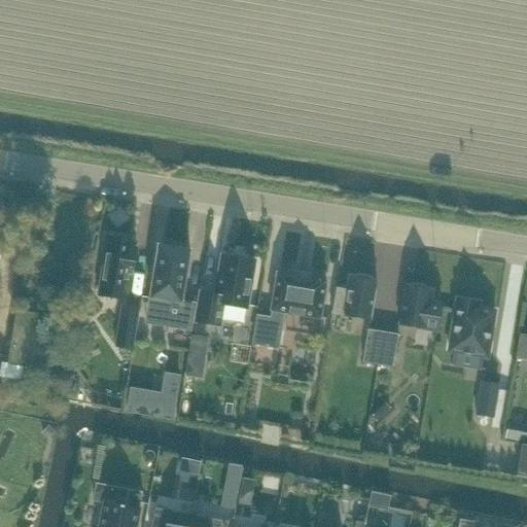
[(135,248),(130,247),(131,241),(107,238),(98,295),(102,295),(121,300),(126,300),(130,276),(132,277),(137,248),(135,248)]
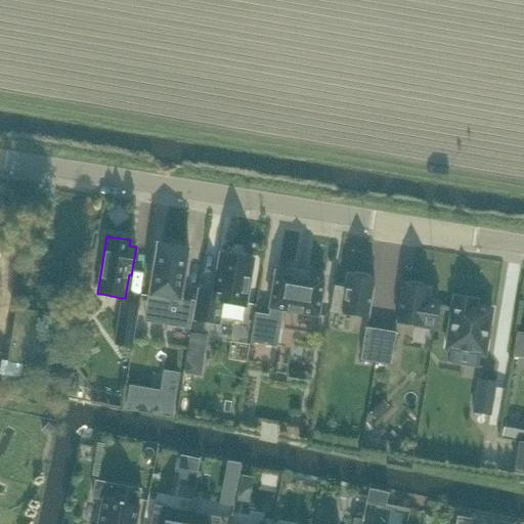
[(158,246),(146,310),(168,314),(166,324),(190,329),(194,303),(180,300),(188,251),(189,249),(158,244),(157,246),(158,246)]
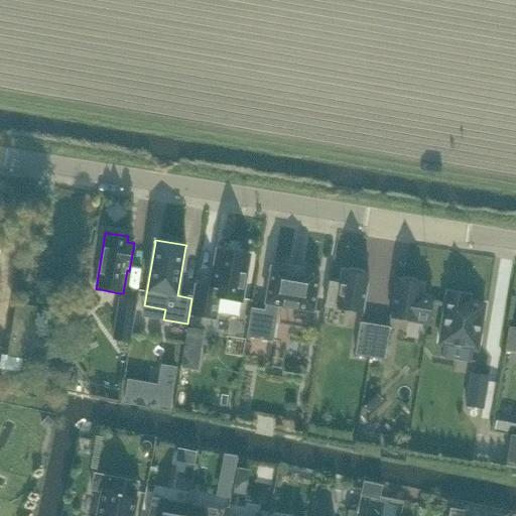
[(249,256),(218,251),(218,252),(217,251),(211,289),(196,287),(191,314),(215,318),(219,298),(242,301),(249,257),(249,256)]
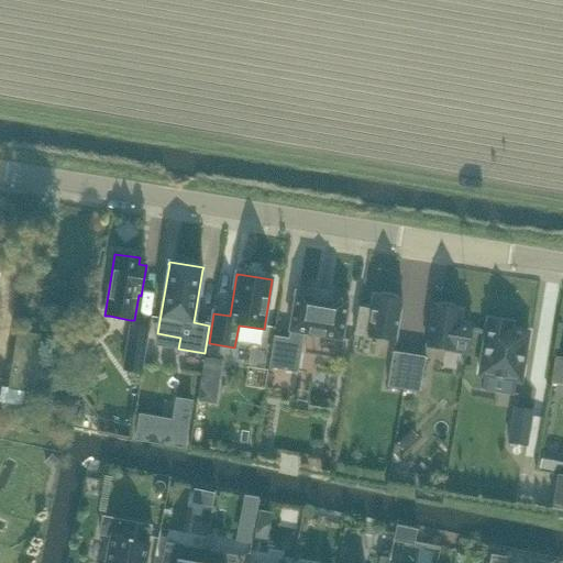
[(328,296),(317,294),(318,291),(316,290),(316,293),(316,296),(298,293),(296,291),(296,294),(289,331),(290,331),(289,340),(275,338),(269,367),(286,371),(289,351),(300,353),(304,333),(342,340),(348,302),(349,302),(349,300),(346,300),(329,298),(330,295),(330,293),(328,293),(328,296)]
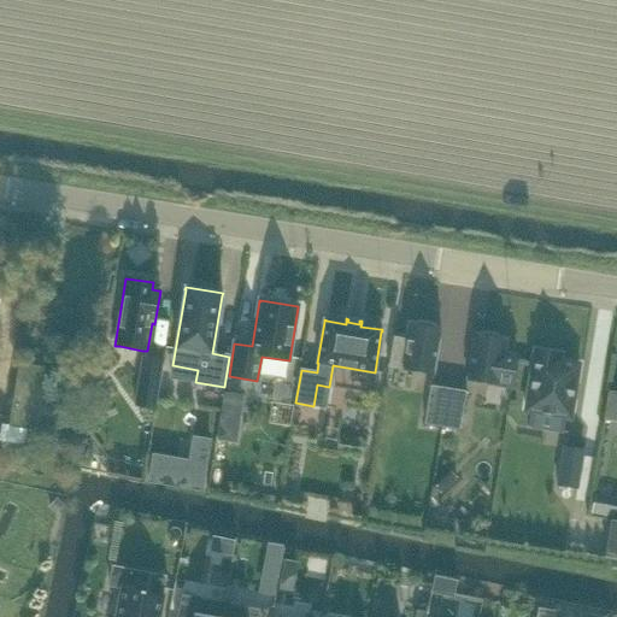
[(407,339),(393,336),(388,368),(434,375),(441,330),(433,328),(430,325),(422,324),(418,325),(410,324),(407,339)]
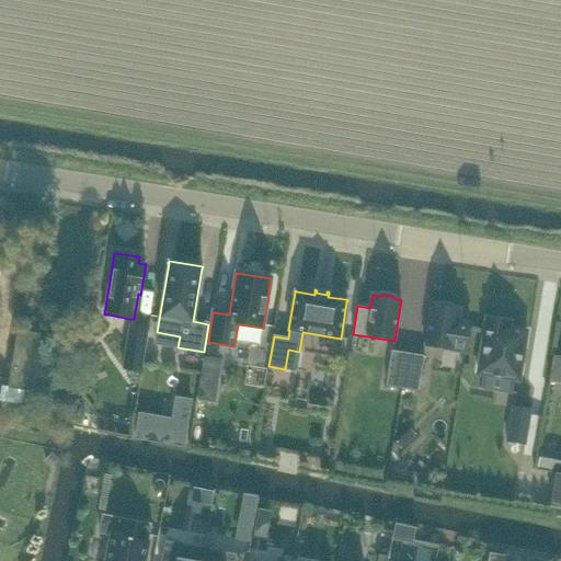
[(439,306),(432,305),(424,346),(466,353),(470,324),(457,322),(459,309),(451,308),(449,306),(442,304),(439,306)]
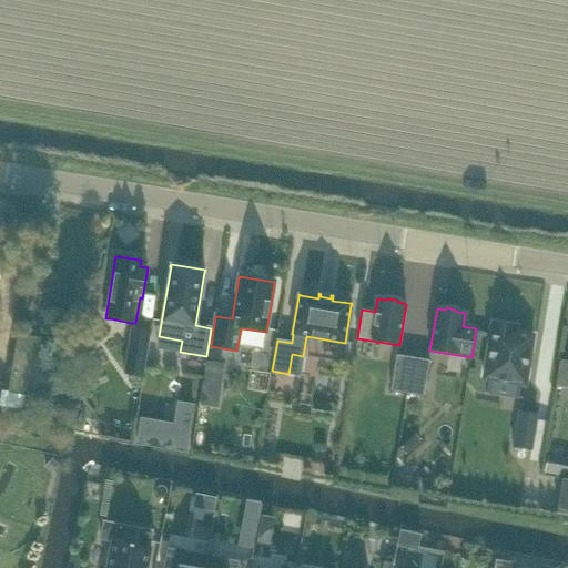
[(484,378),(484,379),(487,379),(488,379),(520,385),(521,385),(525,386),(526,385),(534,336),(515,333),(515,331),(516,326),(493,322),(484,378)]
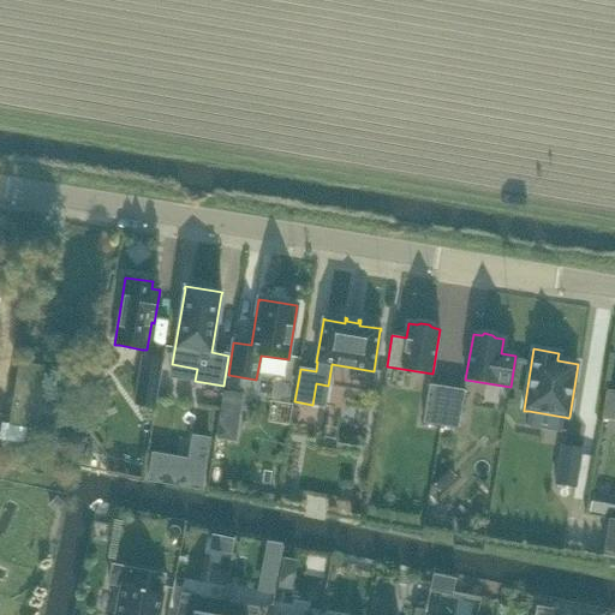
[(162,360),(143,357),(135,404),(155,407),(162,360)]
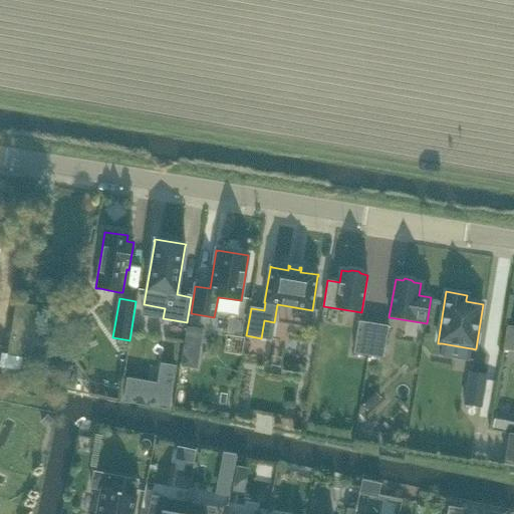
[(36,308),(36,307),(17,304),(8,358),(22,360),(23,357),(55,362),(55,365),(56,365),(61,329),(35,325),(36,320),(33,320),(35,308),(36,308)]
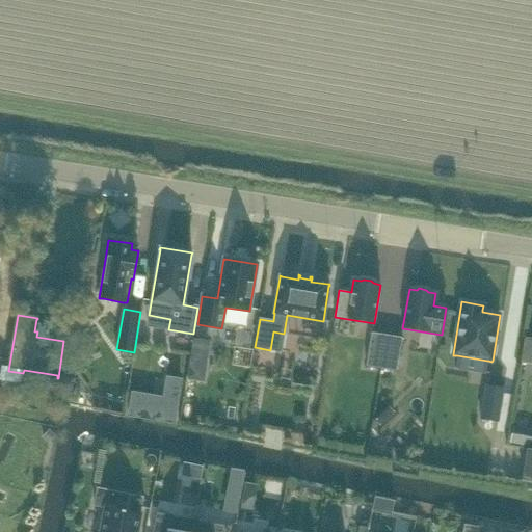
[(381,368),(387,336),(371,333),(366,366),(381,368)]
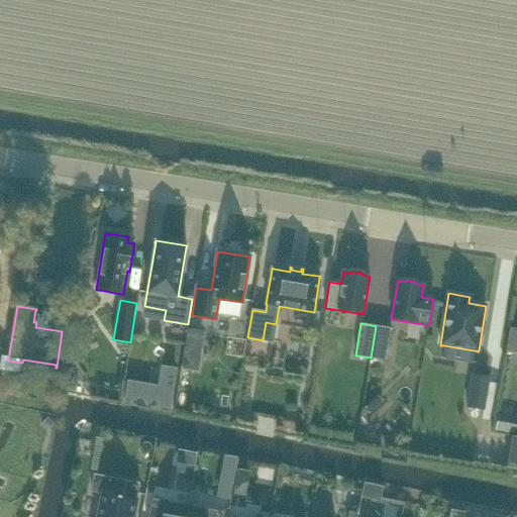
[(386,360),(390,330),(391,329),(391,328),(376,326),(371,357),(386,360)]
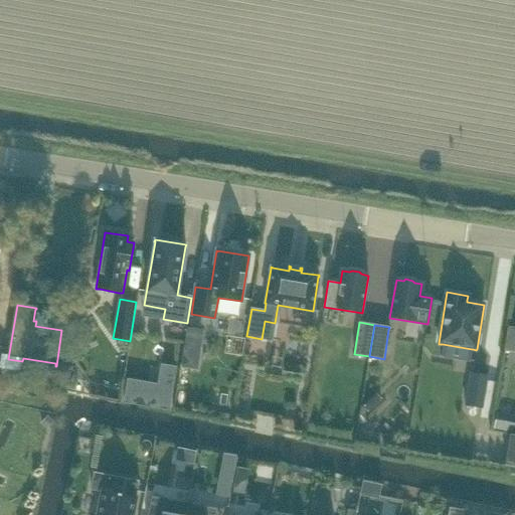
[(514,328),(508,327),(504,351),(514,352),(514,328)]
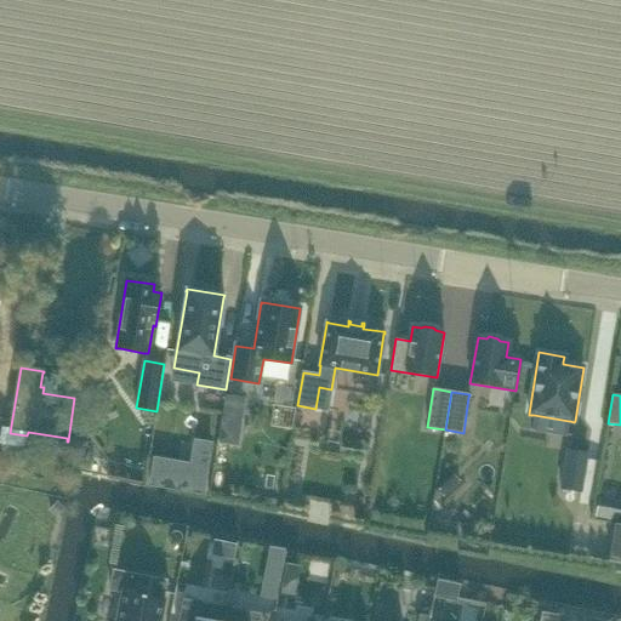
[(222,425),(220,442),(235,445),(239,428),(222,425)]
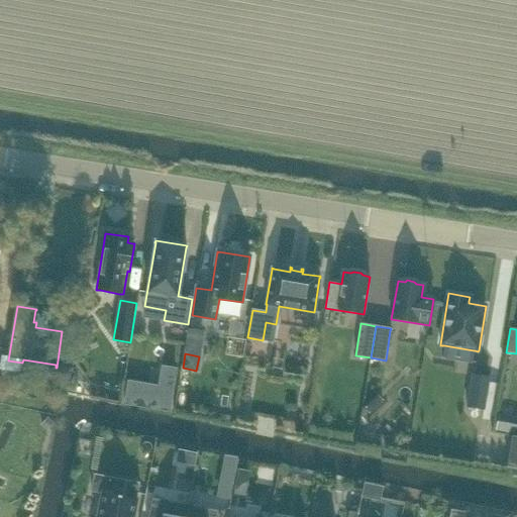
[(484,410),(489,378),(473,375),(467,407),(469,407),(476,408),(484,410)]
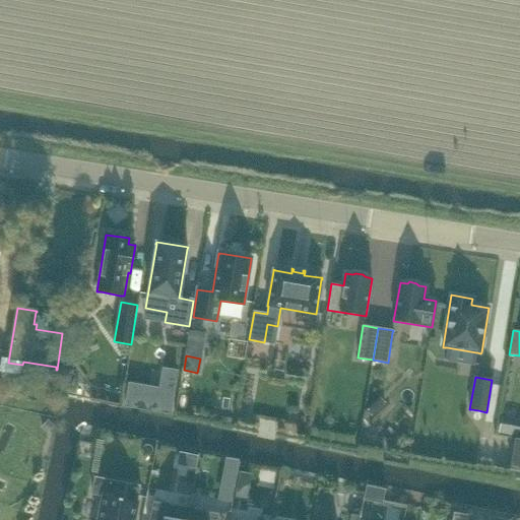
[(519,470),(519,439),(515,439),(510,469),(519,470)]
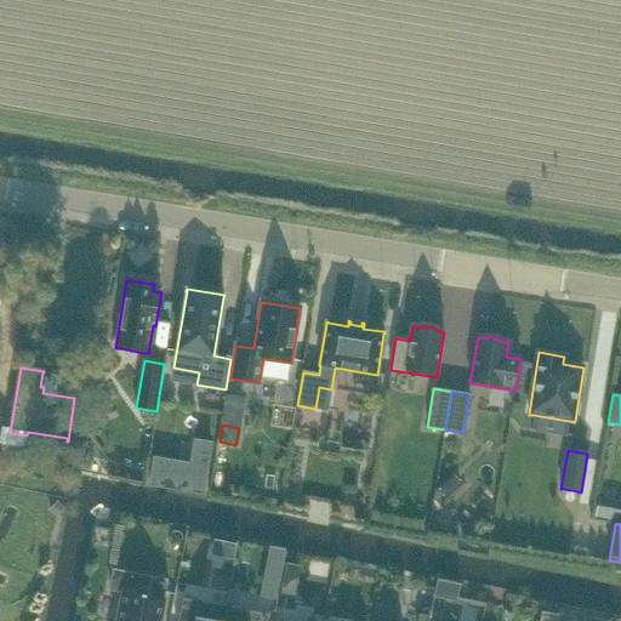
[(123,593),(117,620),(160,620),(167,580),(152,577),(148,597),(123,592),(123,593)]
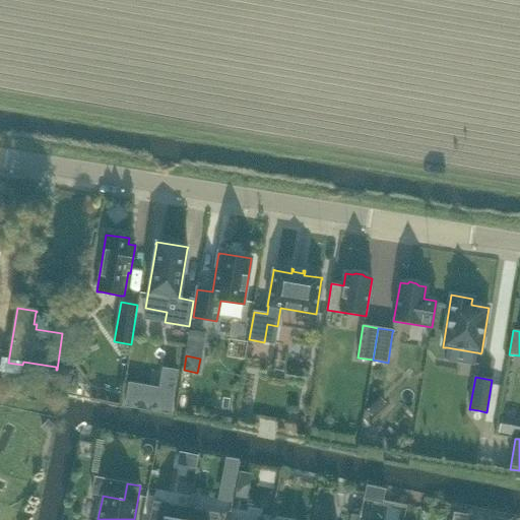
[(186,519),(189,508),(152,502),(149,519),(186,519)]
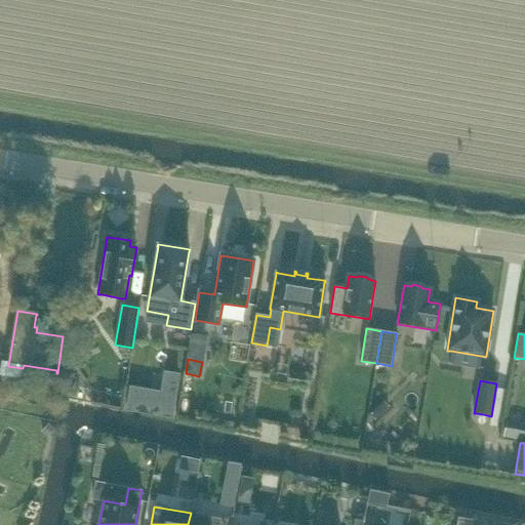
[(226,524),(228,520),(191,513),(188,524),(226,524)]
